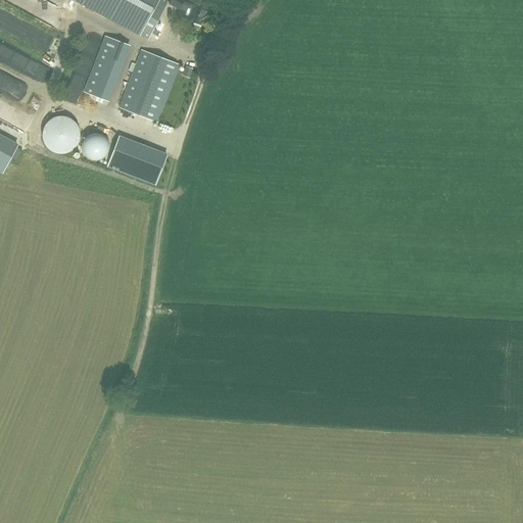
[(132,30),(148,39),(151,33),(153,29),(167,3),(160,0),(75,0),(132,31),(132,30)]
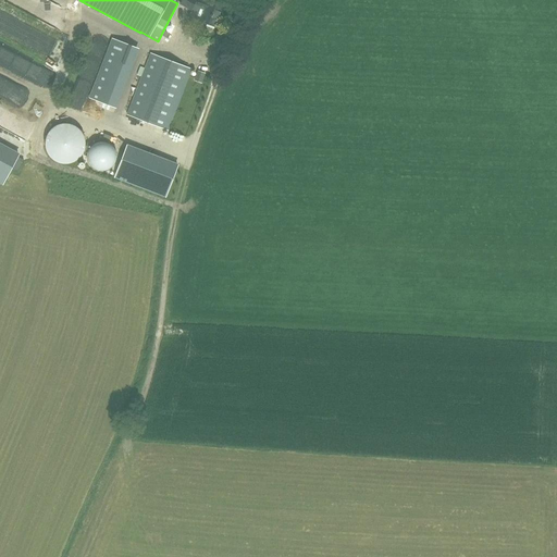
[(194,5),(197,7),(205,10),(200,21),(217,27),(224,8),(209,1),(208,2),(200,0),(199,0),(199,1),(197,0),(196,0),(182,0),(181,4),(190,11),(194,5)]
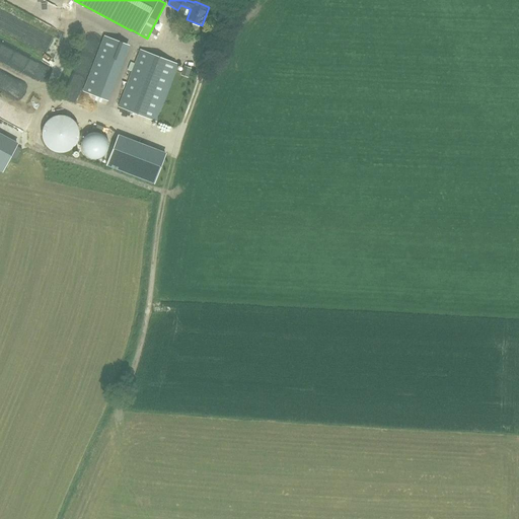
[(48,54),(55,40),(0,10),(0,27),(15,35),(13,41),(30,50),(32,46),(48,54)]
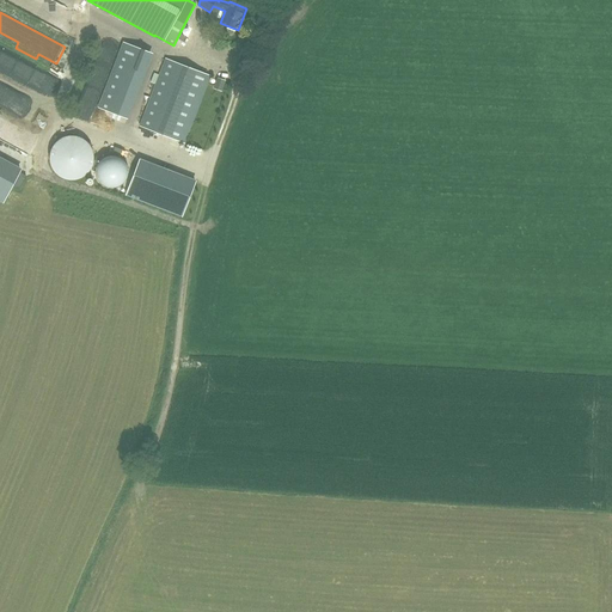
[(144,50),(122,43),(98,108),(120,116),(144,50)]
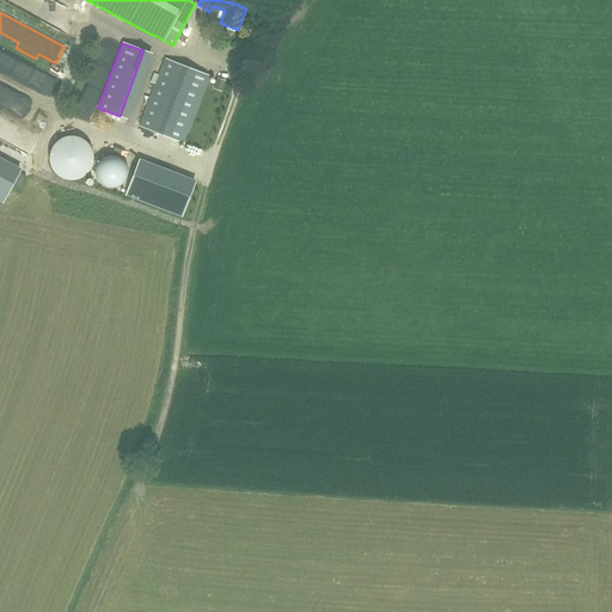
[(185,144),(210,77),(165,60),(140,126),(185,144)]
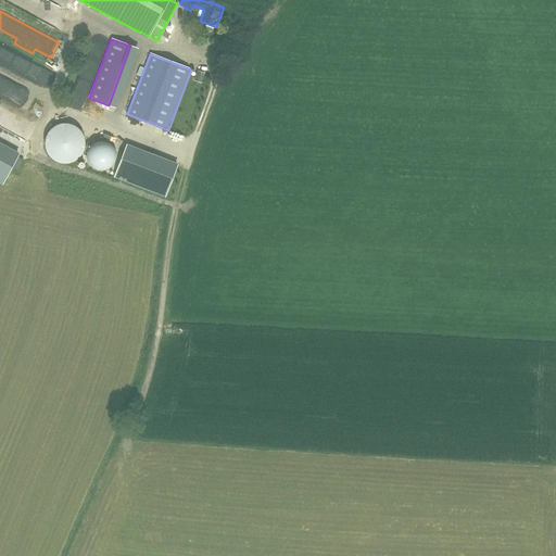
[(85,110),(97,78),(86,74),(73,105),(85,110)]
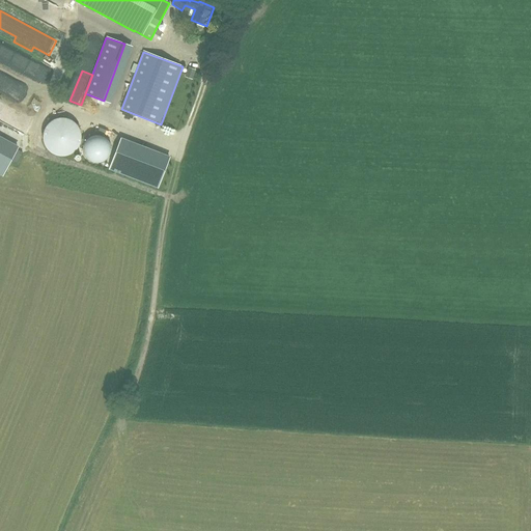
[(18,88),(15,100),(26,104),(30,92),(18,88)]
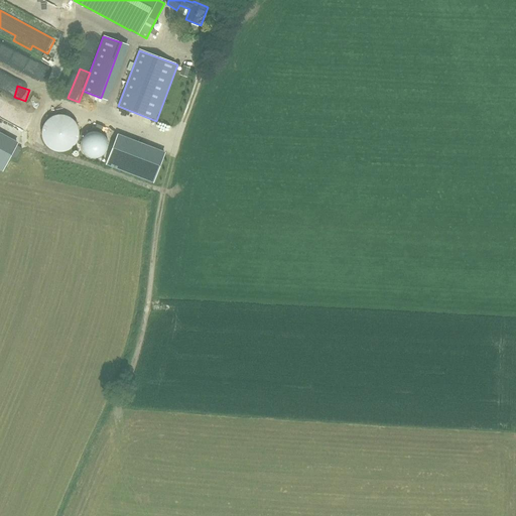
[(52,151),(58,152),(65,151),(70,149),(74,145),(77,140),(79,134),(78,129),(76,123),(72,119),(68,116),(61,114),(55,114),(50,116),(45,120),(42,125),(40,131),(40,137),(42,143),(46,147),(52,151)]
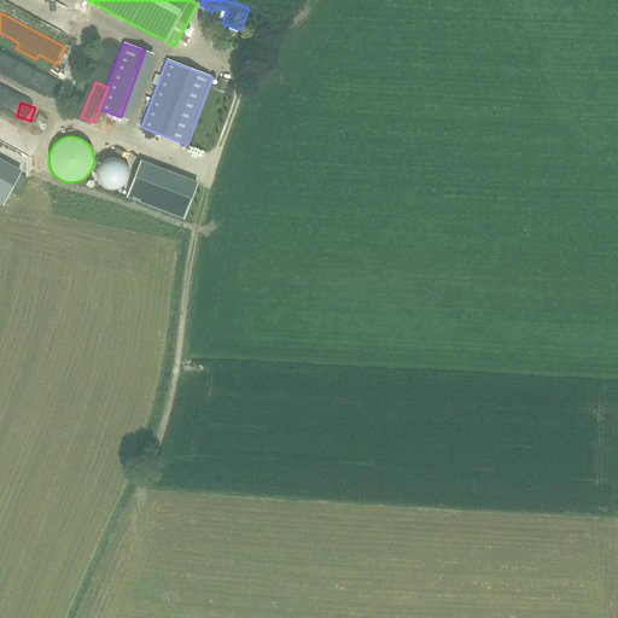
[(105,187),(111,190),(117,188),(122,186),(126,182),(128,176),(128,172),(126,164),(121,161),(115,158),(108,158),(103,162),(98,165),(97,172),(97,179),(100,184),(105,187)]
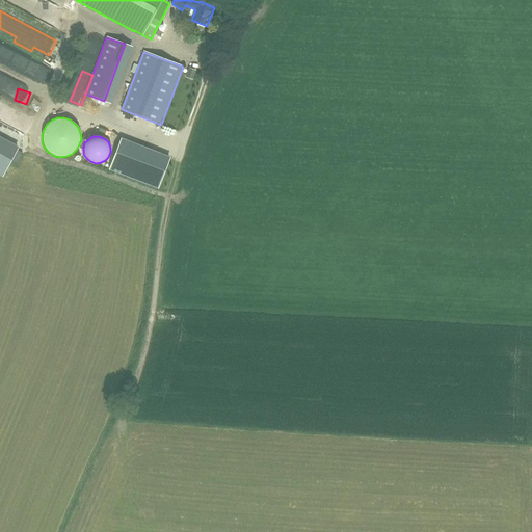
[(17,149),(0,139),(0,174),(2,176),(17,149)]
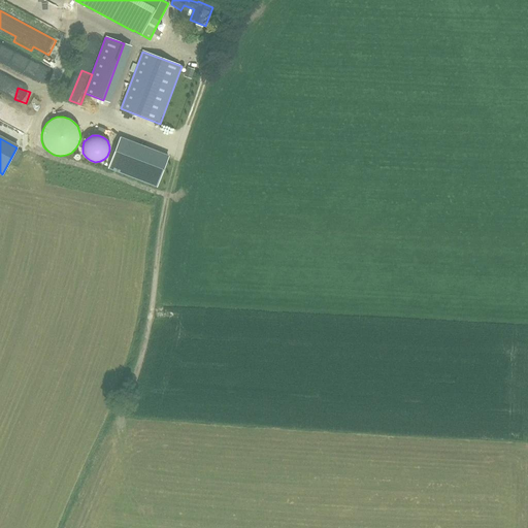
[(167,157),(119,139),(108,168),(157,187),(167,157)]
